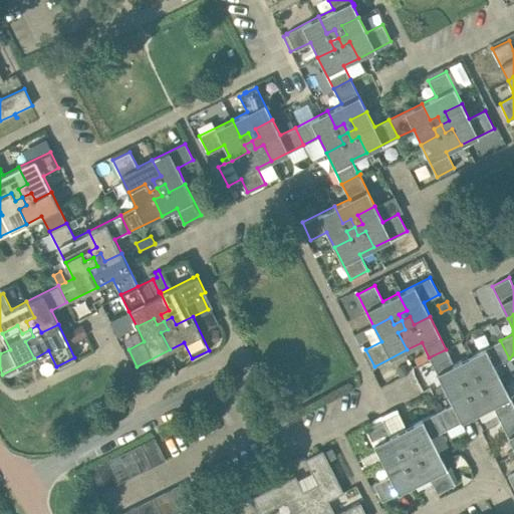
[(81,325),(67,333),(72,342),(86,335),(81,325)]
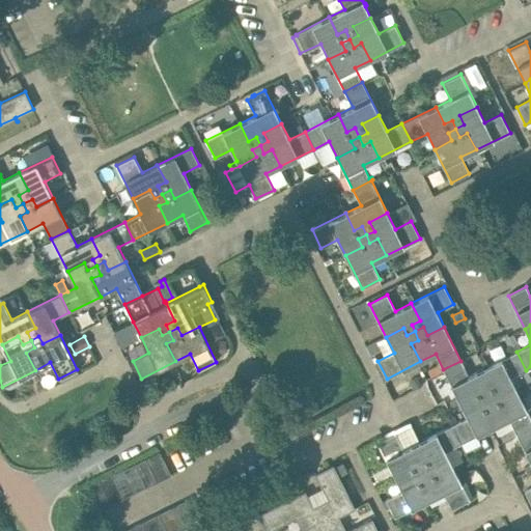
[(379,340),(366,345),(370,355),(383,348),(379,340)]
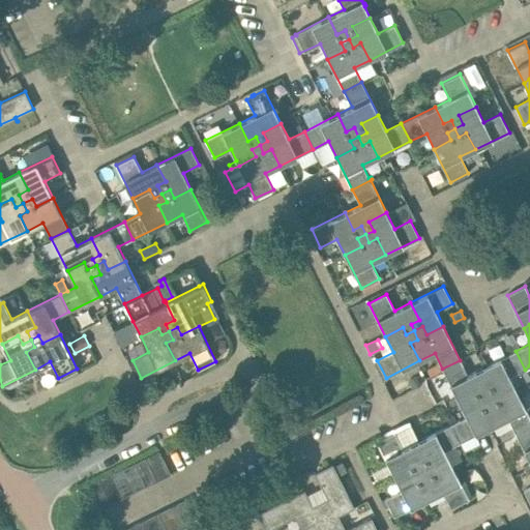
[(509,377),(525,370),(516,351),(483,367),(492,385),(483,389),(487,395),(495,391),(499,400),(517,391),(509,377)]
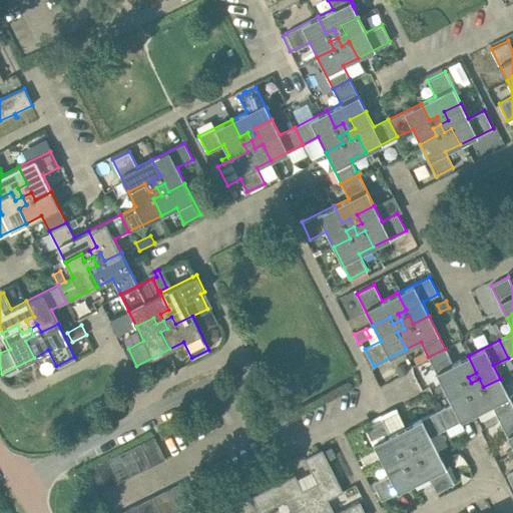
[(476,373),(468,356),(453,363),(445,349),(428,357),(444,389),(461,380),(464,387),(471,383),(468,377),(476,373)]
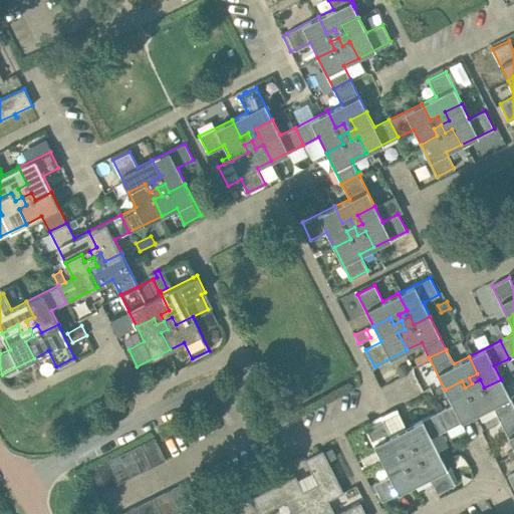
[(509,358),(500,362),(506,372),(513,368),(513,366),(509,357),(509,358)]
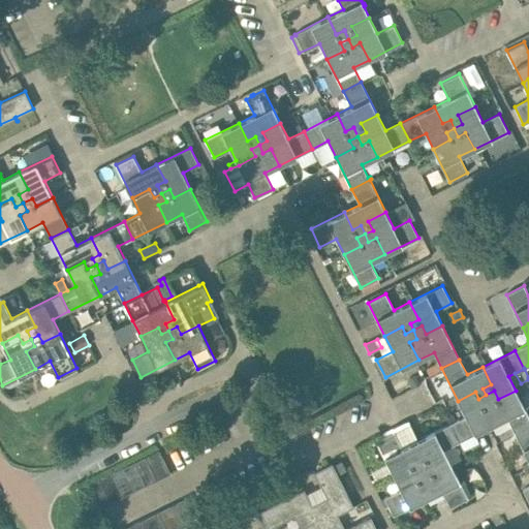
[(415,375),(408,379),(413,387),(413,389),(421,384),(415,375)]
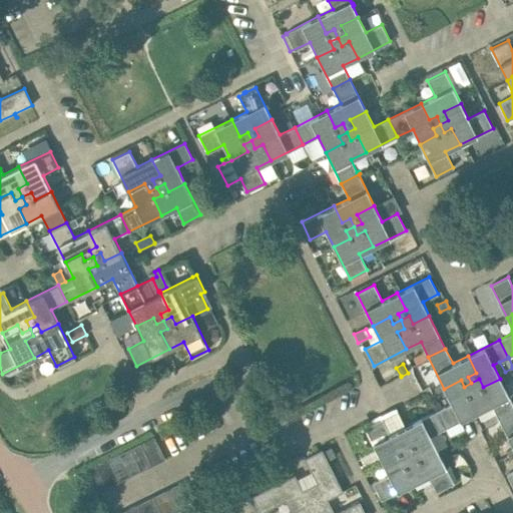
[(512,412),(512,404),(500,379),(483,387),(479,379),(471,383),(475,391),(468,395),(477,412),(492,405),(496,413),(499,419),(512,412)]
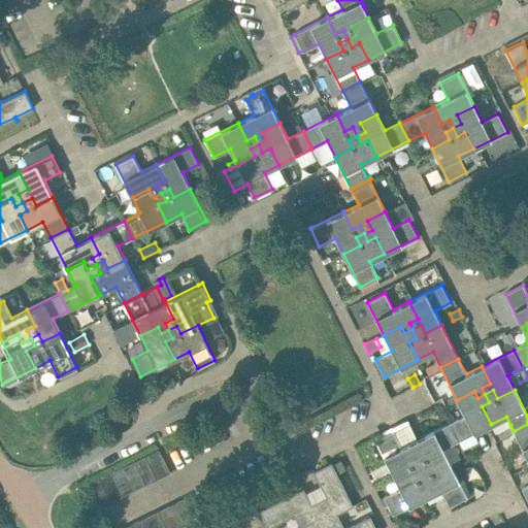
[(489,402),(485,394),(477,398),(474,391),(457,400),(465,416),(450,423),(458,440),(491,424),(482,406),(489,402)]
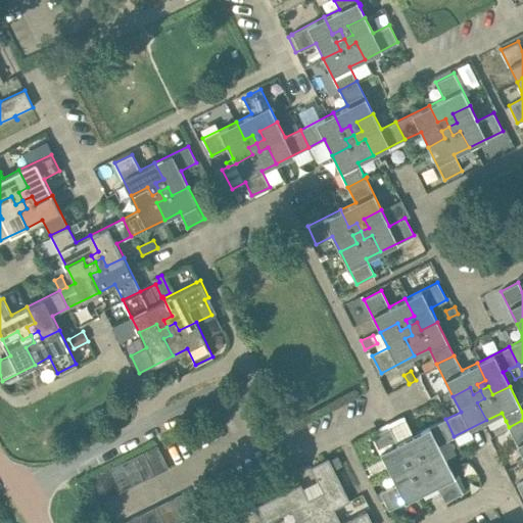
[(438,444),(454,436),(445,419),(413,435),(422,452),(414,457),(417,463),(425,459),(429,467),(445,459),(438,444)]
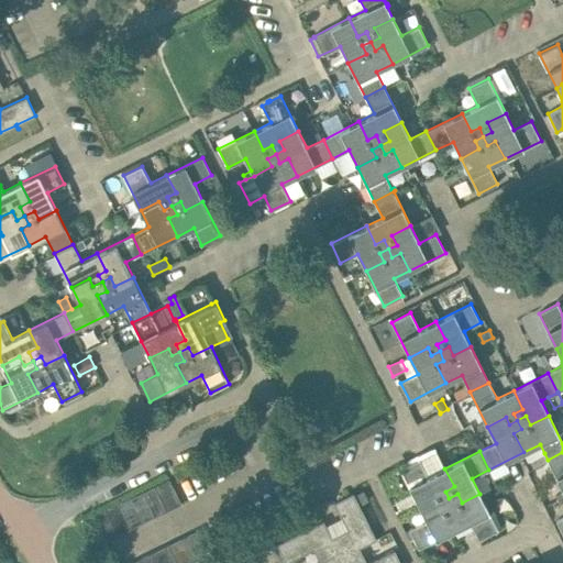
[(562,452),(548,460),(562,490),(562,452)]
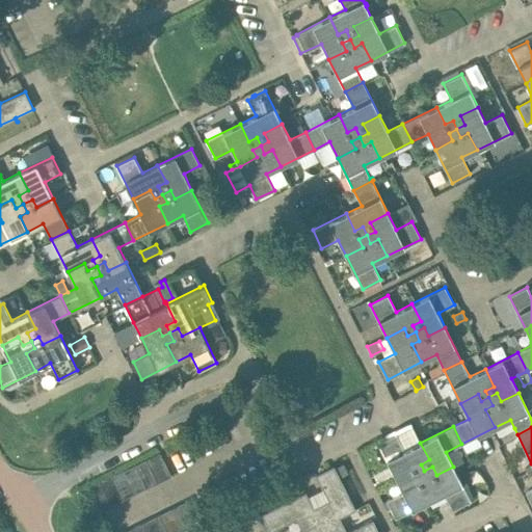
[(517,434),(514,428),(501,434),(504,442),(517,434)]
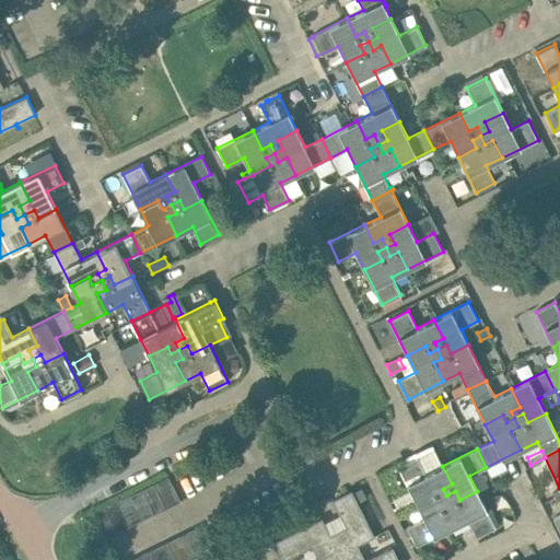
[(452,483),(442,466),(426,474),(417,457),(398,466),(416,501),(434,492),(438,499),(446,496),(443,489),(452,483)]
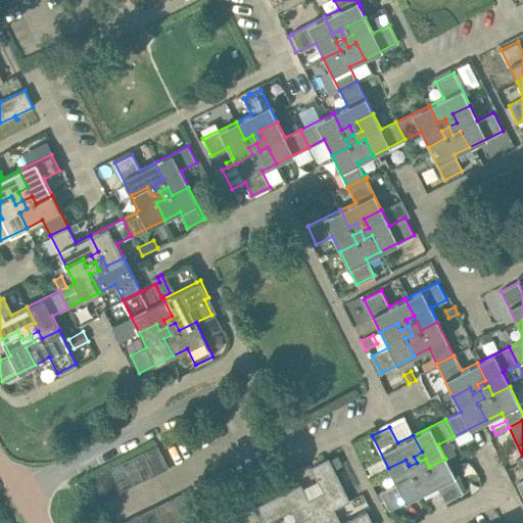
[(155,474),(169,468),(157,445),(144,452),(155,474)]
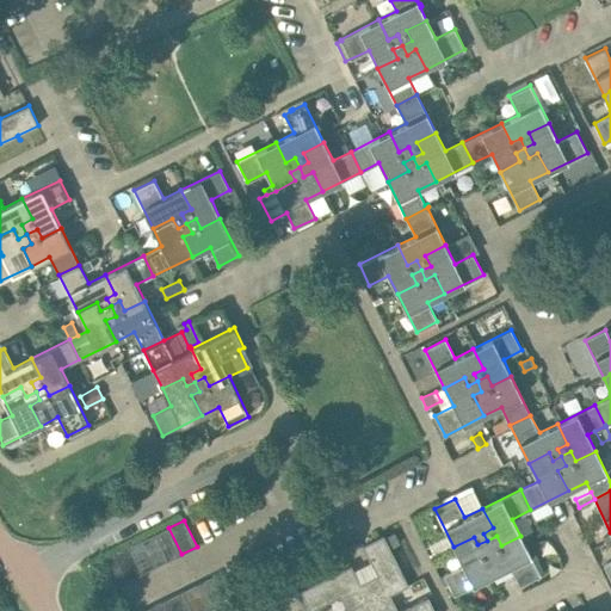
[(168,560),(181,554),(168,528),(155,535),(168,560)]
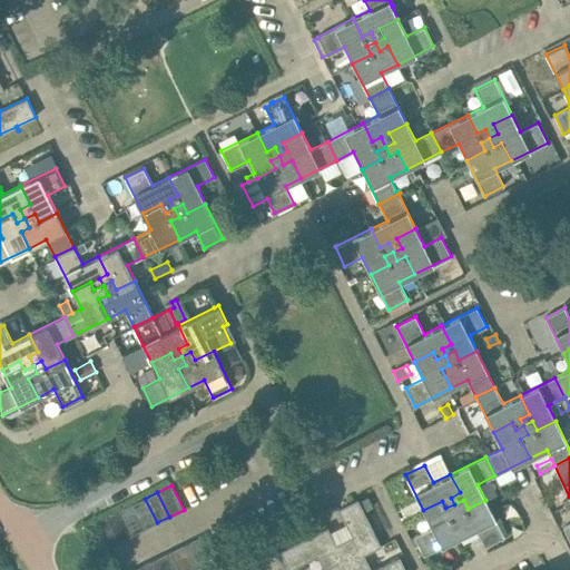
[(352,536),(335,544),(344,563),(363,554),(381,546),(364,512),(374,508),(369,497),(359,501),(357,499),(338,509),(346,524),(352,536)]
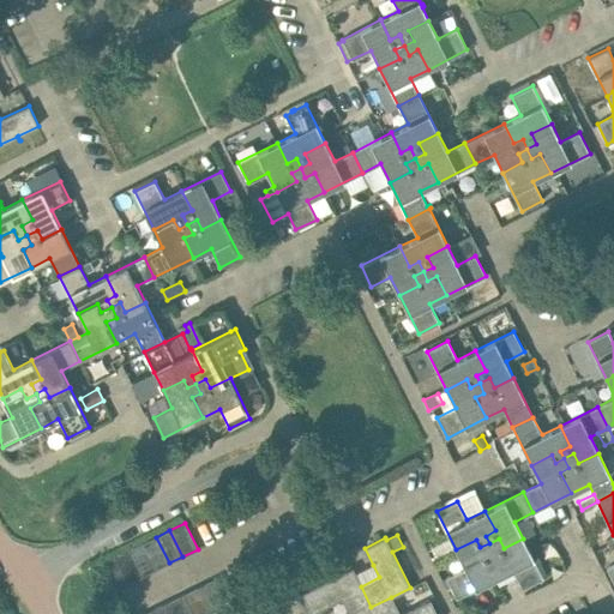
[(156,570),(169,563),(156,537),(143,543),(156,570)]
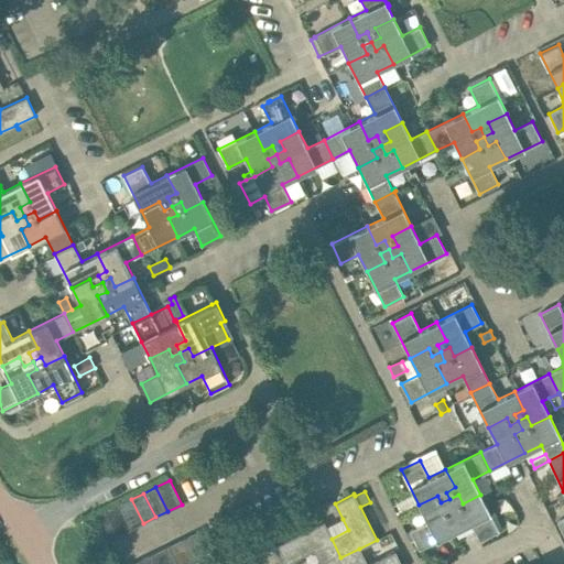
[(445,512),(455,531),(472,523),(480,541),(499,531),(480,495),(463,503),(458,495),(449,499),(453,508),(445,512)]
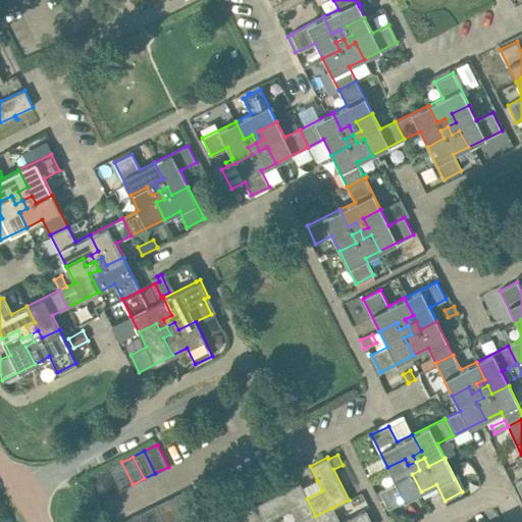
[(419,470),(416,462),(408,465),(405,459),(387,467),(396,482),(379,490),(388,508),(421,491),(412,474),(419,470)]
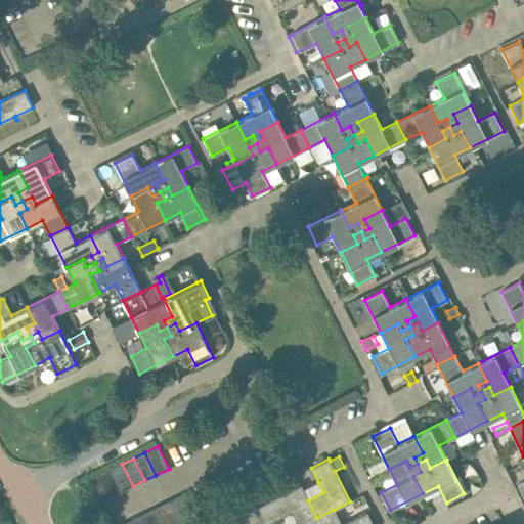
[(122,491),(133,486),(122,464),(111,470),(122,491)]
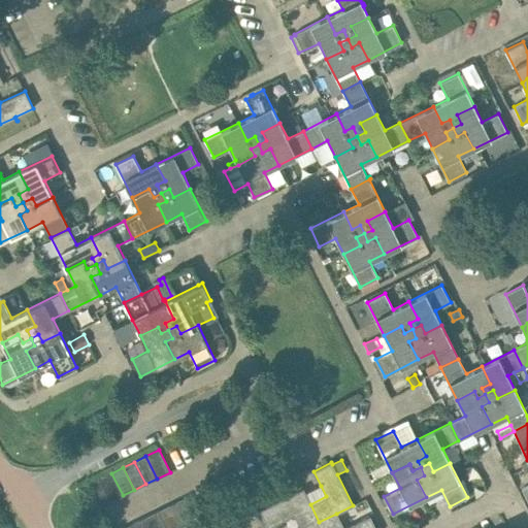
[(112,501),(123,495),(111,473),(100,479),(112,501)]
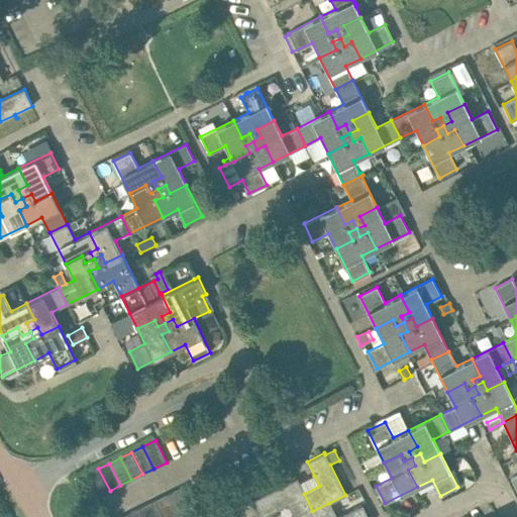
[(98,497),(110,491),(98,469),(87,475),(98,497)]
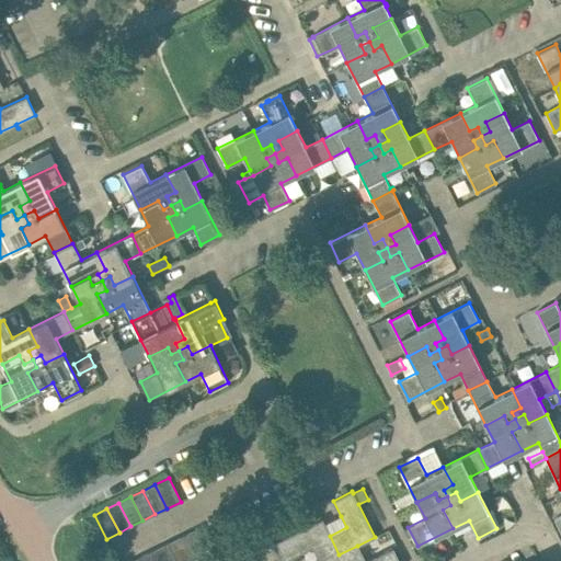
[(323,560),(339,554),(330,536),(322,518),(276,541),(285,560),(312,547),(319,560),(323,560)]
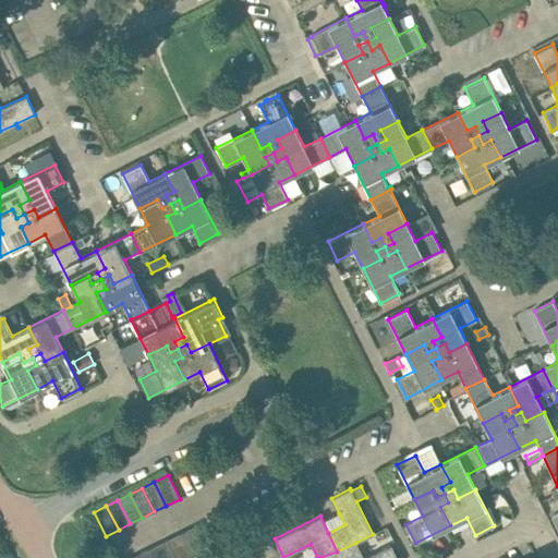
[(189,557),(209,548),(203,533),(198,524),(166,541),(174,557),(189,557)]
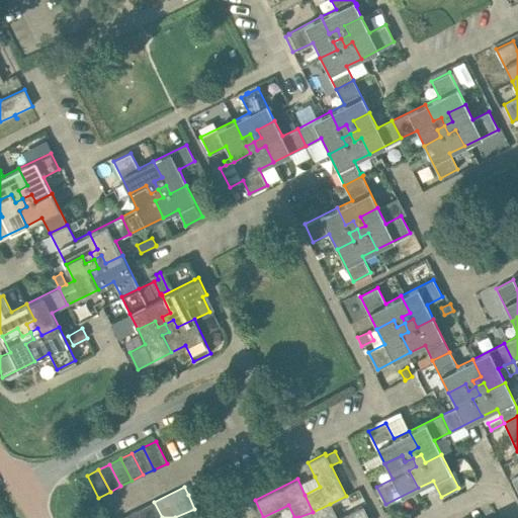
[(144,517),(162,517),(154,502),(140,509),(144,517)]
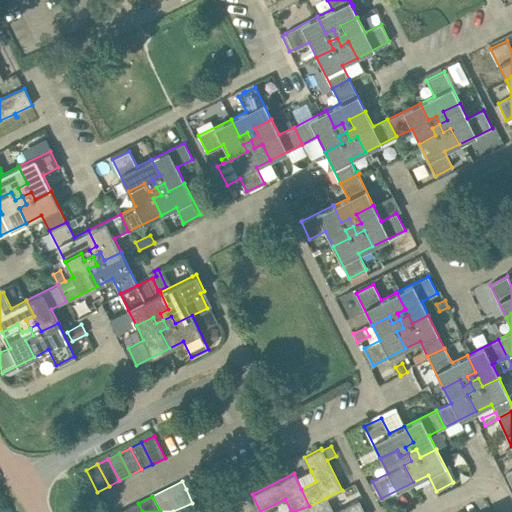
[(309,506),(312,511),(364,511),(358,500),(335,511),(333,511),(326,498),(309,506)]
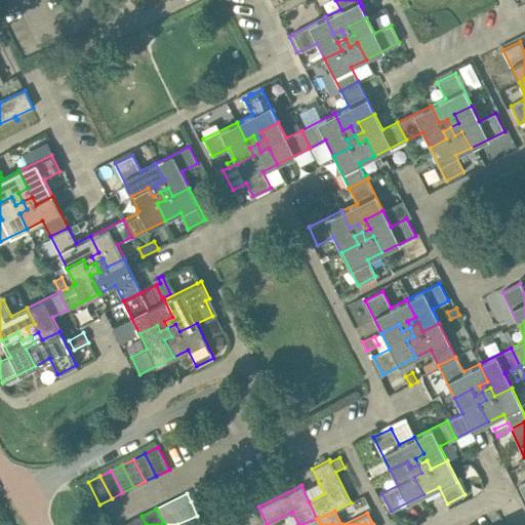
[(128,524),(146,524),(142,516),(127,523),(128,524)]
